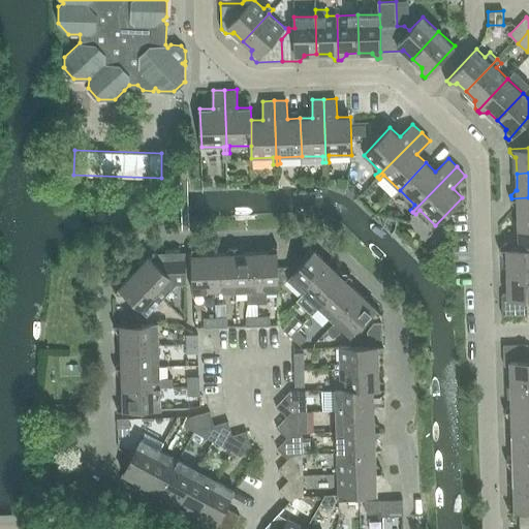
[(518,207),(518,223),(528,222),(528,197),(511,198),(511,201),(517,207),(518,207)]
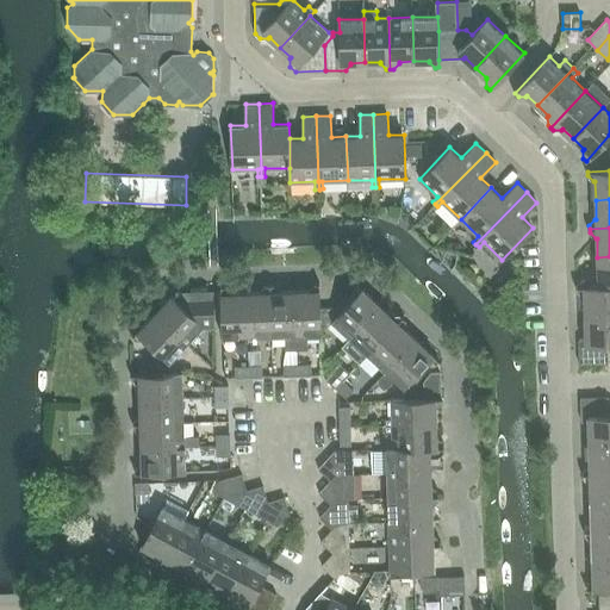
[(609,256),(597,257),(598,277),(582,278),(577,284),(577,287),(609,286),(609,256)]
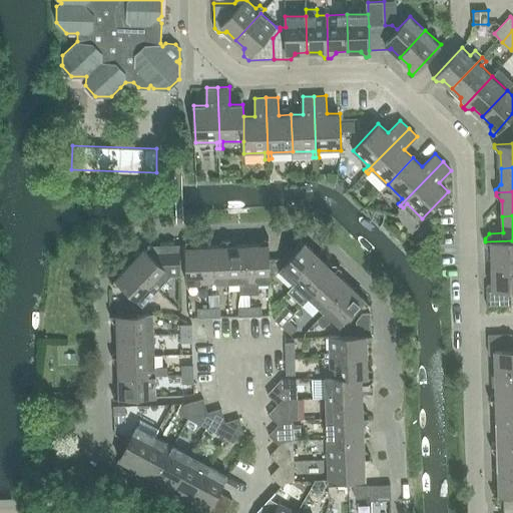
[(261,242),(261,244),(247,244),(249,294),(259,294),(259,281),(271,281),(270,270),(270,259),(269,237),(265,237),(261,242)]
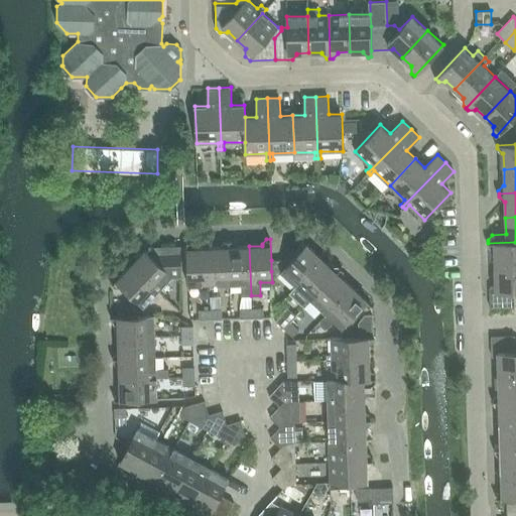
[(281,271),(296,285),(321,258),(302,240),(299,243),(299,249),(300,250),(291,260),(290,259),(271,260),(271,271),(281,271)]
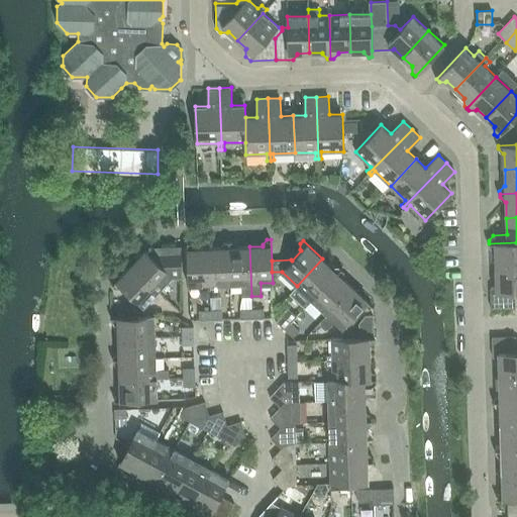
[(210,285),(231,284),(229,241),(226,241),(221,246),(221,247),(209,247),(210,285)]
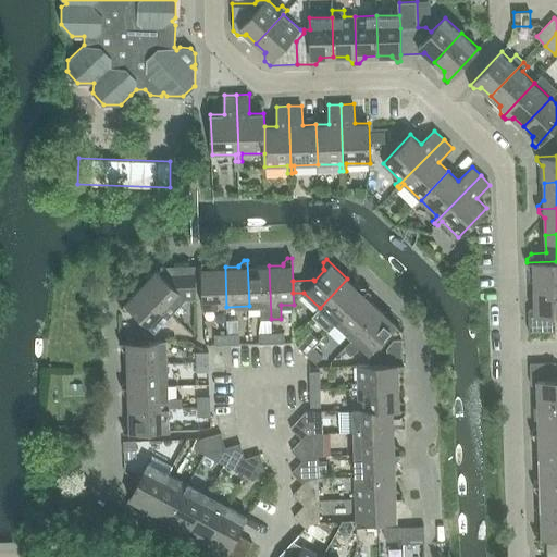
[(261,320),(271,319),(269,265),(256,265),(256,264),(250,260),(247,260),(249,306),(260,306),(261,320)]
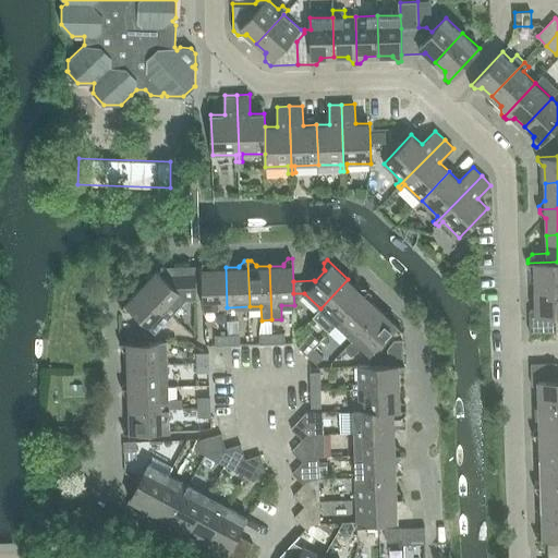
[(211,267),(206,262),(203,262),(204,308),(227,307),(226,267),(211,268),(211,267)]
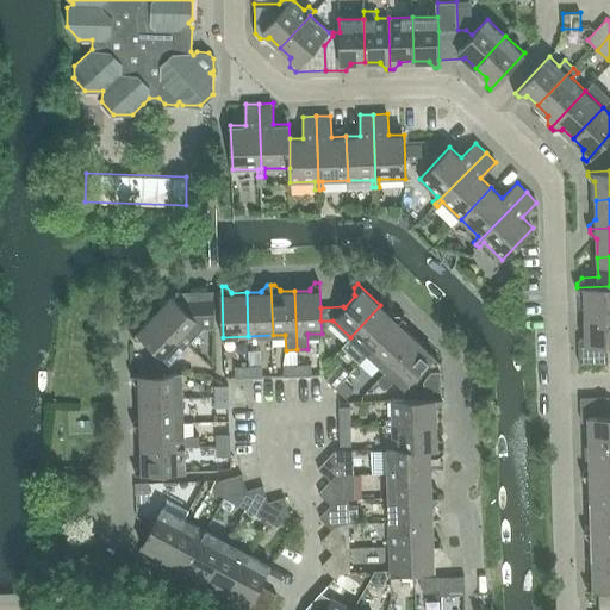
[(584,296),(585,315),(609,313),(609,286),(577,287),(577,291),(583,296),(584,296)]
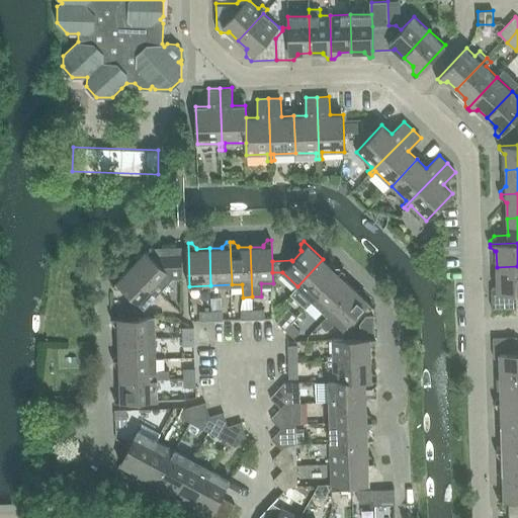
[(182,275),(182,264),(182,248),(153,249),(150,246),(132,266),(159,291),(173,275),(182,275)]
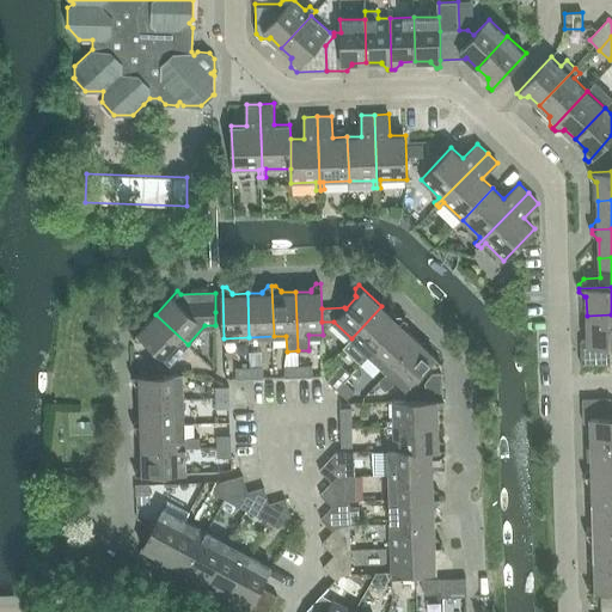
[(369,355),(404,318),(402,316),(393,316),(392,317),(381,306),(352,338),(343,348),(361,363),(369,355)]
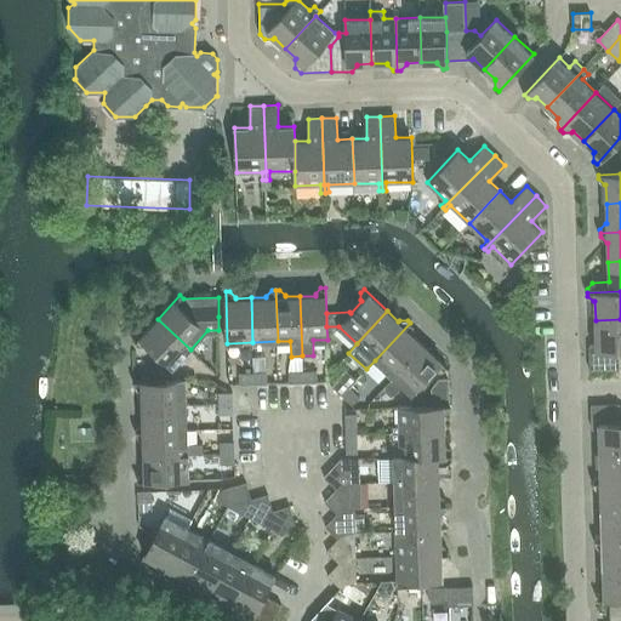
[(172,368),(191,349),(158,319),(135,343),(138,346),(147,346),(148,345),(160,355),(159,357),(159,380),(174,380),(172,368)]
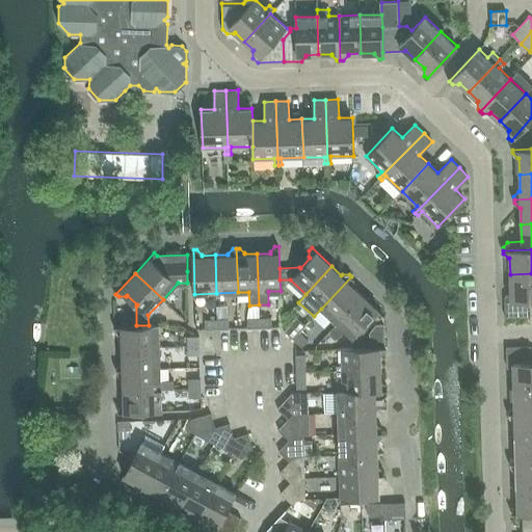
[(510,291),(509,291),(505,296),(505,317),(530,316),(529,299),(531,299),(531,273),(510,274),(510,291)]
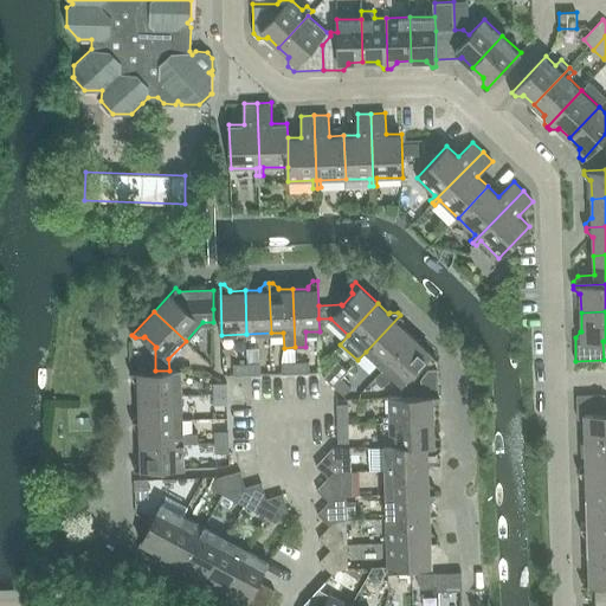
[(366,352),(384,368),(413,336),(403,327),(404,326),(404,317),(400,315),(366,352)]
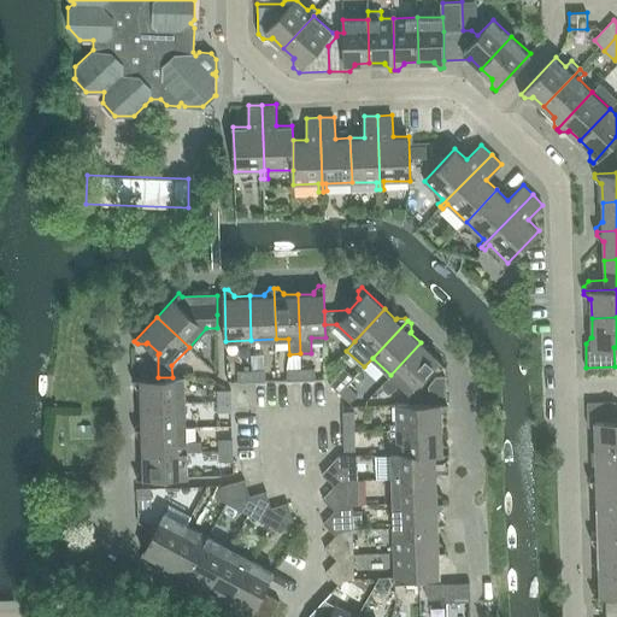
[(445,365),(439,359),(421,342),(391,375),(382,385),(391,393),(400,383),(410,392),(410,404),(423,403),(422,381),(421,380),(432,368),(433,369),(441,368),(445,365)]
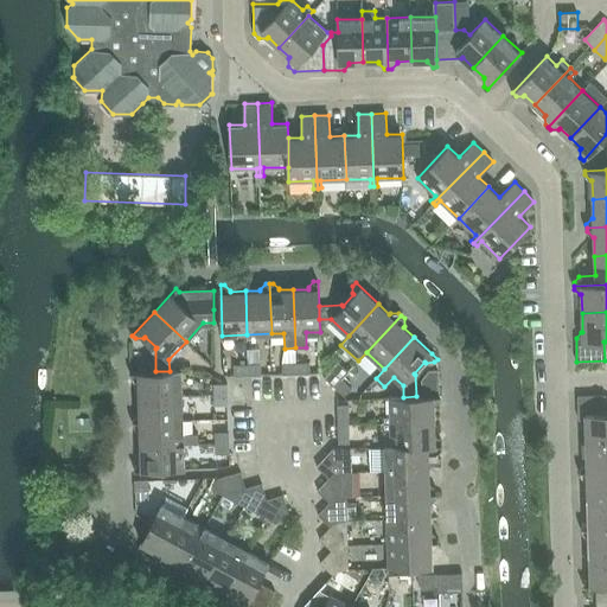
[(296,374),(296,363),(282,364),(283,374),(296,374)]
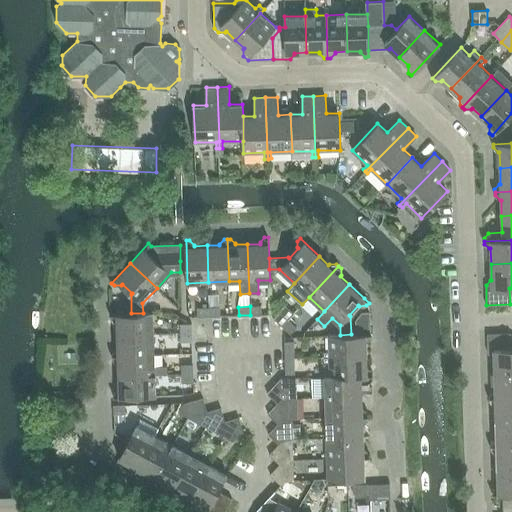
[(261,306),(250,306),(250,315),(261,315),(261,306)]
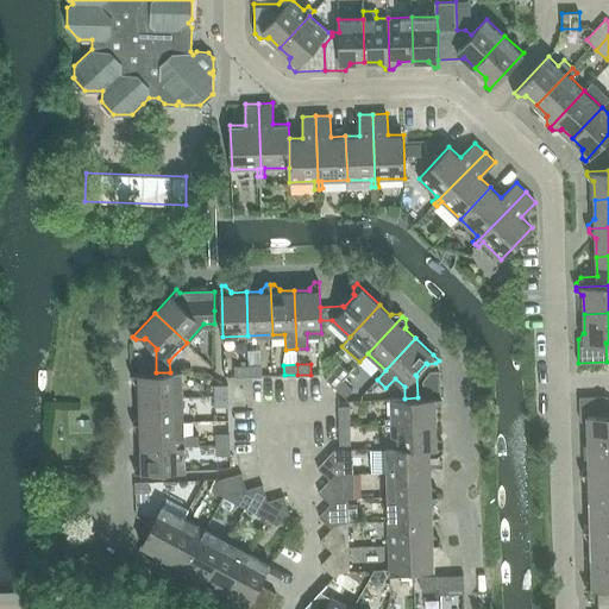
[(261,365),(249,366),(249,376),(262,376),(261,365)]
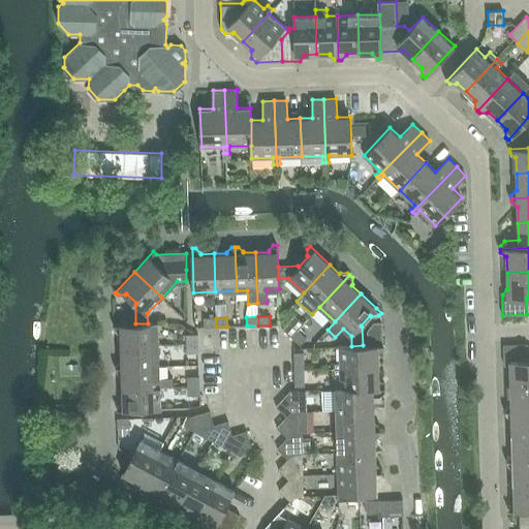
[(216,327),(216,318),(204,318),(205,328),(216,327)]
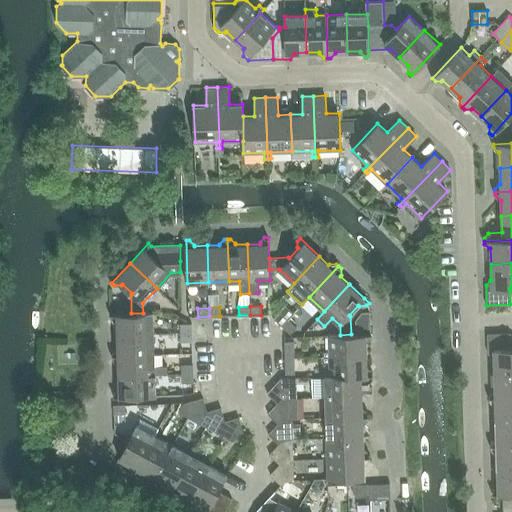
[(153,312),(143,313),(131,313),(111,314),(111,318),(116,322),(117,322),(117,335),(154,333),(153,312)]
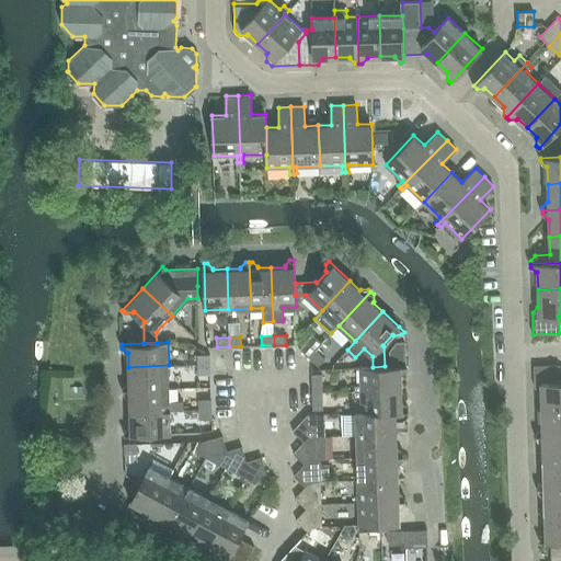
[(300,348),(309,357),(316,350),(307,342),(300,348)]
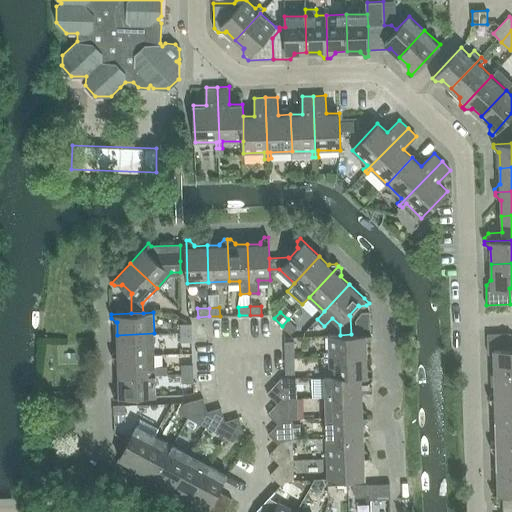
[(296,327),(288,319),(282,326),(290,334),(296,327)]
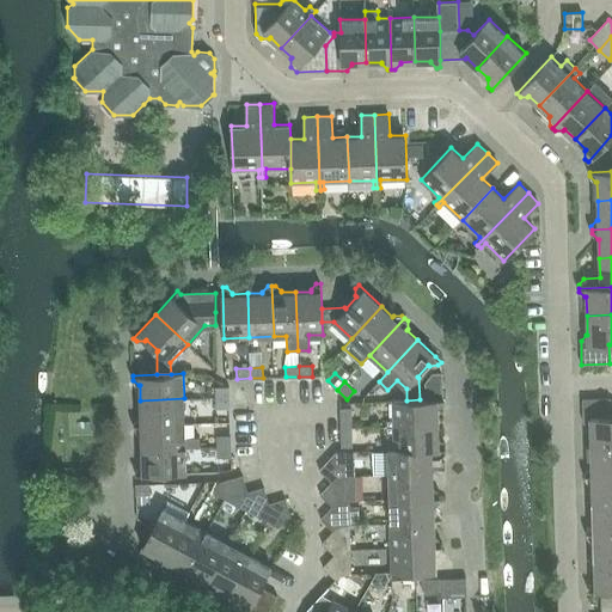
[(230,387),(215,387),(216,397),(230,397),(230,387)]
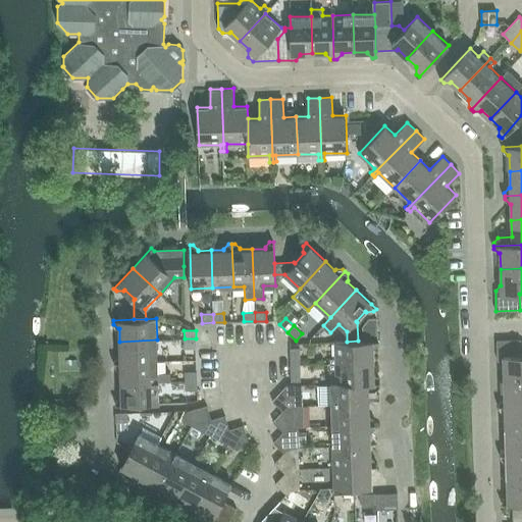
[(196,338),(185,340),(185,349),(196,349),(196,338)]
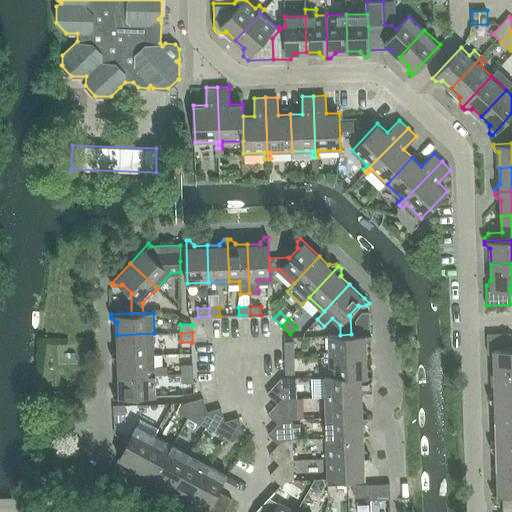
[(155,354),(154,333),(117,335),(118,347),(116,347),(112,352),(112,355),(155,354)]
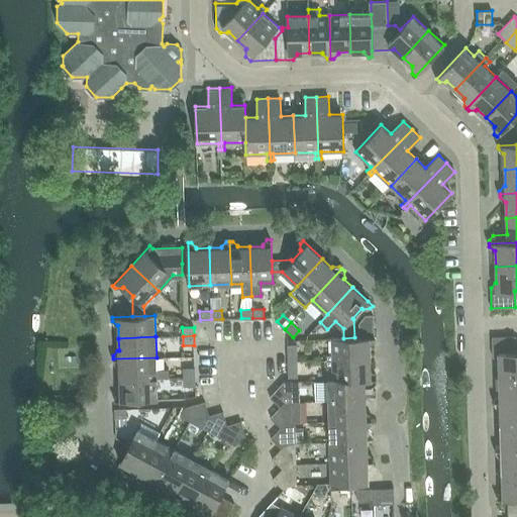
[(516,351),(516,336),(492,337),(493,356),(498,360),(499,360),(499,377),(516,376),(516,351)]
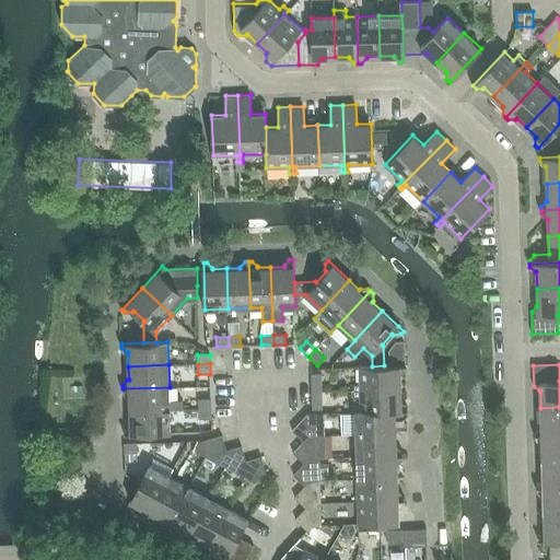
[(353,389),(361,389),(400,388),(400,374),(401,374),(407,369),(406,365),(384,365),(372,366),(360,366),(361,384),(353,384),(353,389)]
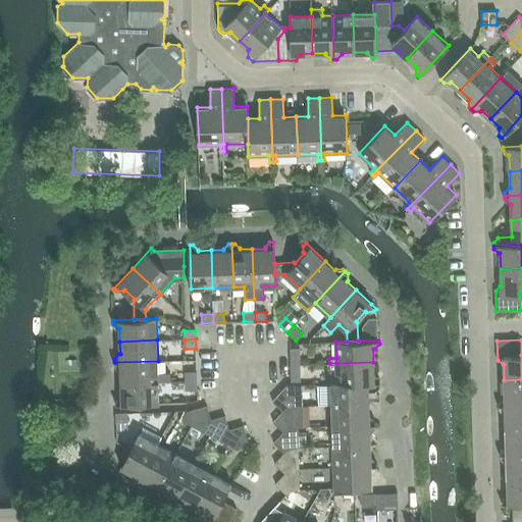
[(291,349),(291,365),(300,364),(299,349),(291,349)]
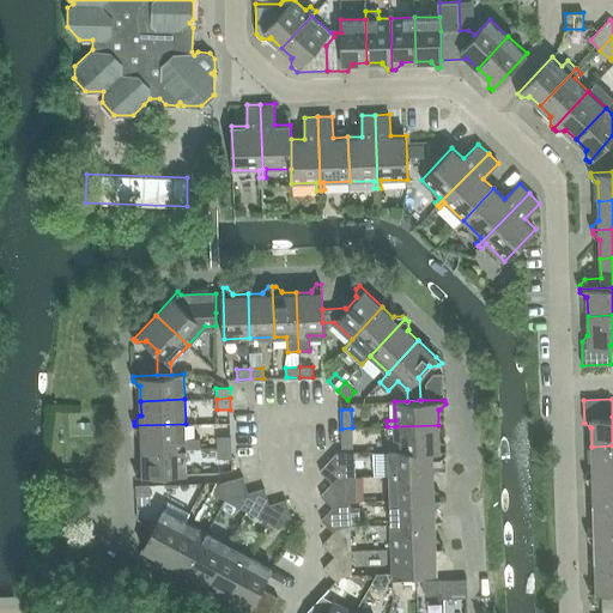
[(186,424),(134,425),(134,429),(140,435),(141,435),(143,449),(186,448),(200,448),(200,438),(186,438),(186,424)]
